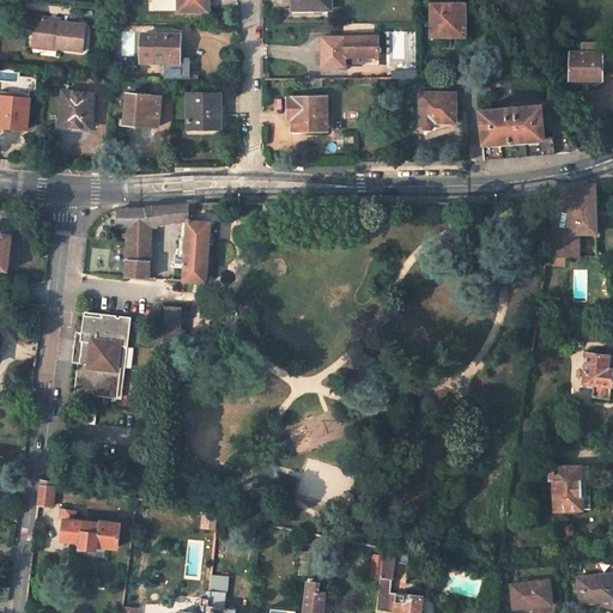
[(174,0),(174,11),(207,11),(207,0),(174,0)]
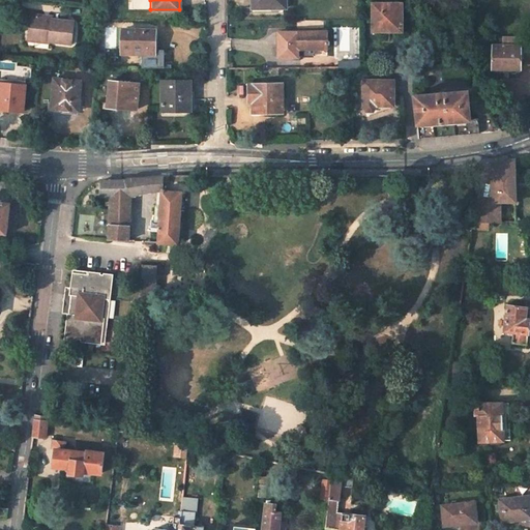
[(401,31),(401,4),(373,4),(373,31),(401,31)]
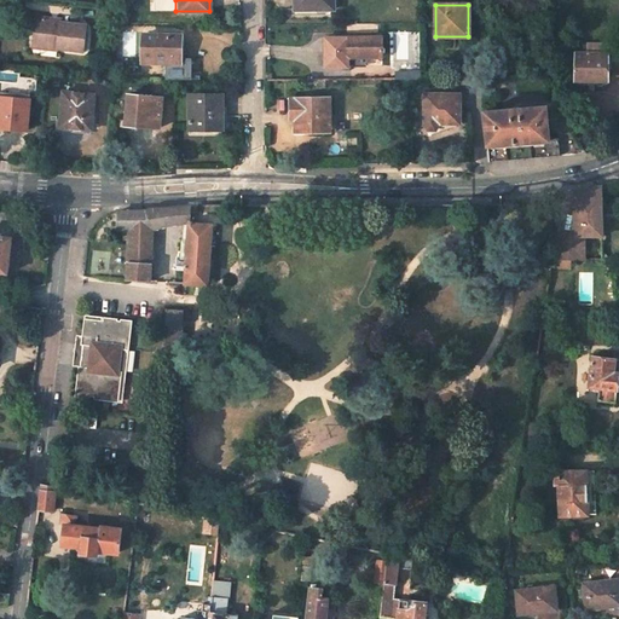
[(50,47),(82,51),(85,24),(52,21),(52,18),(36,17),(34,42),(50,45),(50,47)]
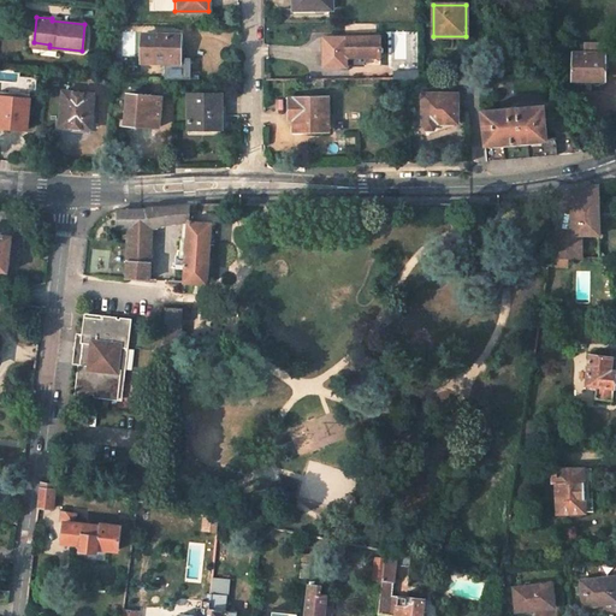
[(178,63),(178,36),(142,35),(142,61),(178,63)]
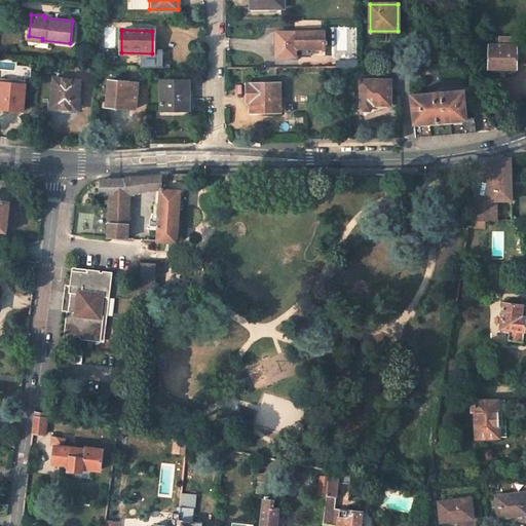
[(323,33),(276,32),(275,55),(294,57),(294,49),(323,50),(323,33)]
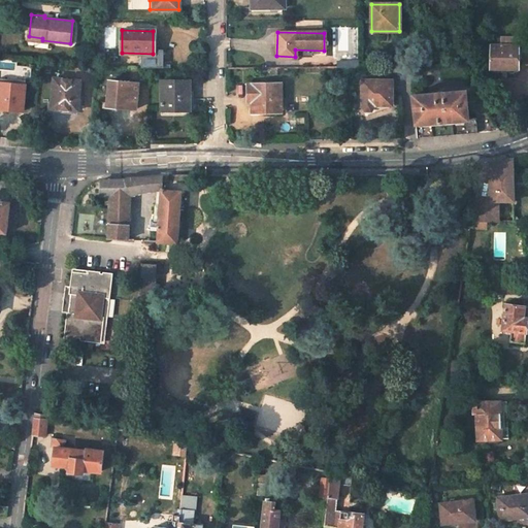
[(517,70),(518,38),(495,37),(494,46),(492,46),(490,69),(517,70)]
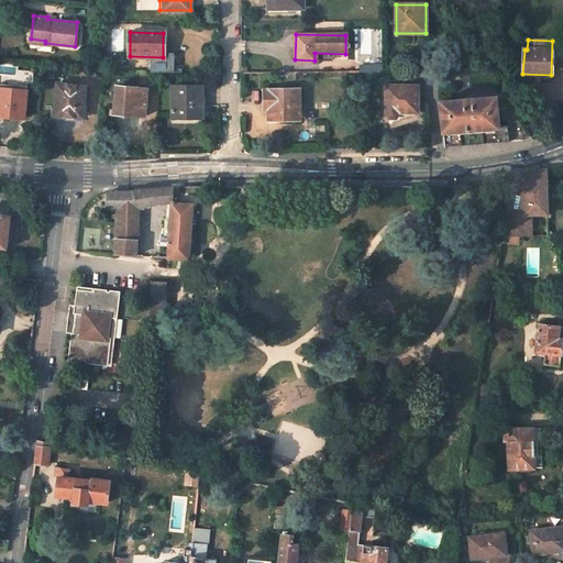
[(0,116),(23,119),(25,86),(0,83),(0,116)]
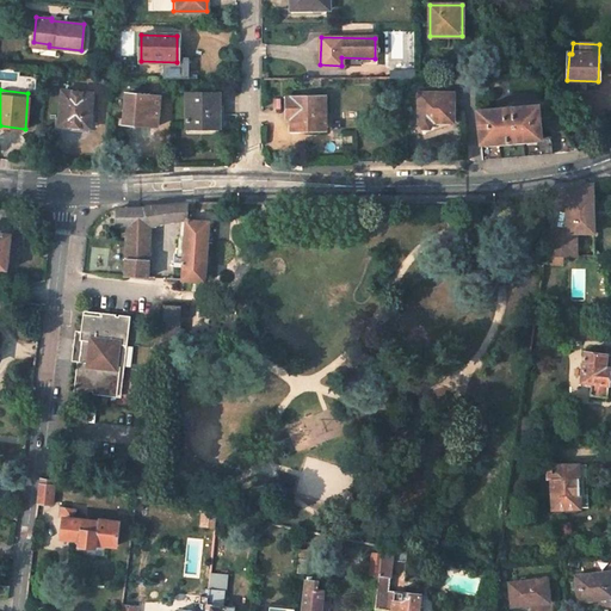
[(88,128),(92,93),(61,90),(57,125),(88,128)]
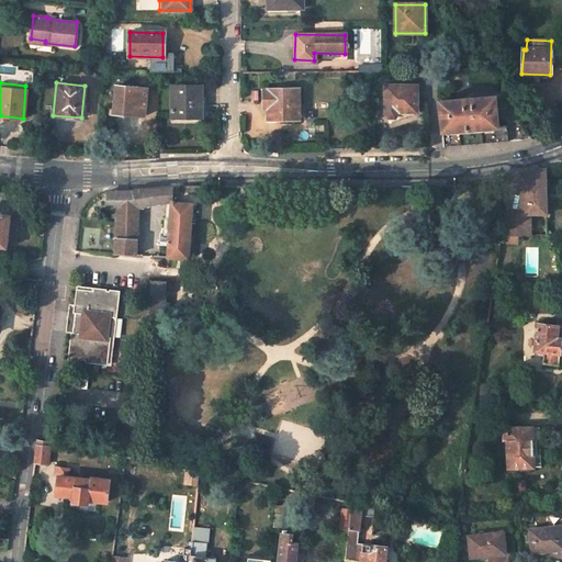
[(201,117),(201,86),(171,87),(172,117),(201,117)]
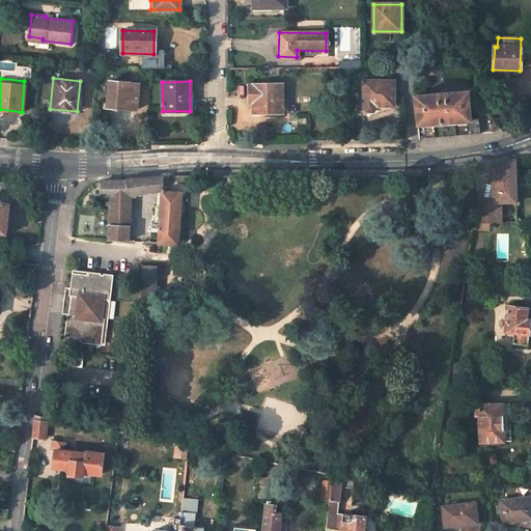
[(393,81),(364,81),(363,103),(367,111),(372,112),(375,104),(393,103),(393,81)]
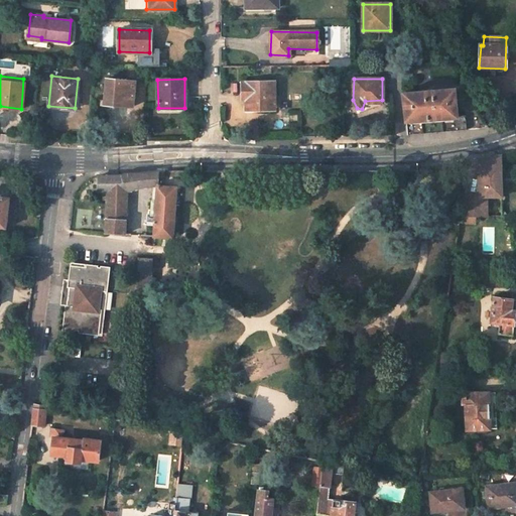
[(130,107),(132,83),(105,80),(103,102),(121,104),(120,106),(130,107)]
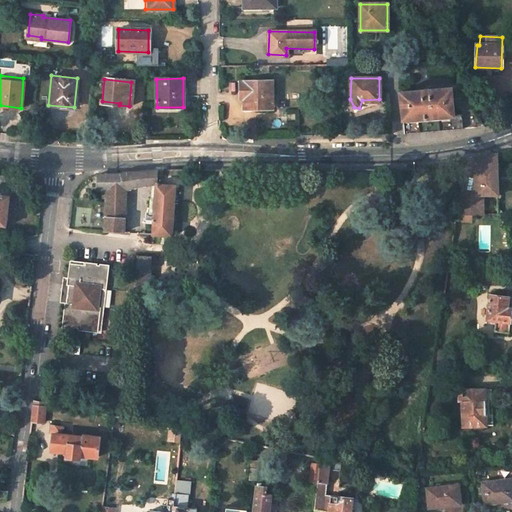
[(272,107),(272,81),(240,80),(240,97),(243,98),(243,108),(272,107)]
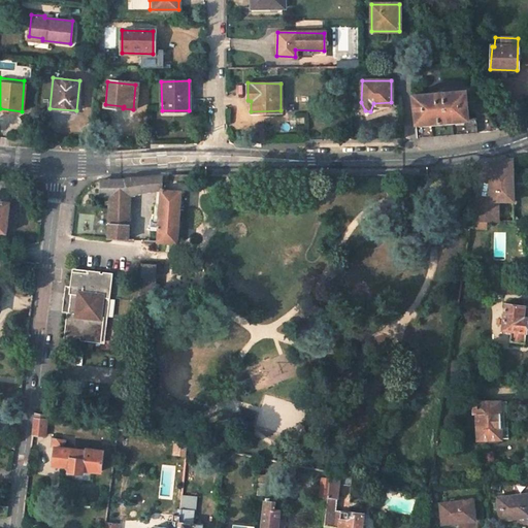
[(469,119),(466,91),(413,95),(417,138),(439,136),(479,133),(476,119),(469,119)]
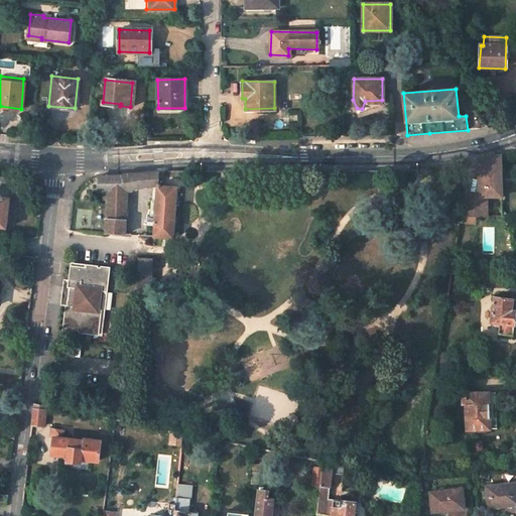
[(469,163),(461,217),(463,225),(476,225),(477,218),(495,218),(496,198),(502,197),(499,155),(489,157),(484,158),(475,160),(469,163)]
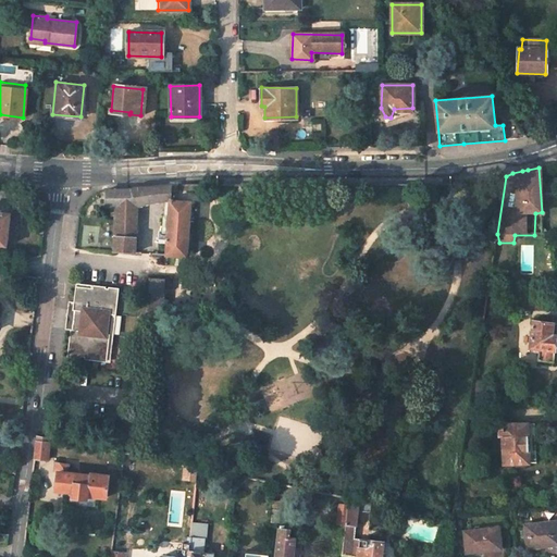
[(118,188),(106,190),(104,205),(116,205),(135,207),(152,201),(164,201),(163,232),(159,232),(158,245),(165,245),(164,256),(186,257),(189,202),(170,201),(171,185),(130,188),(118,188)]
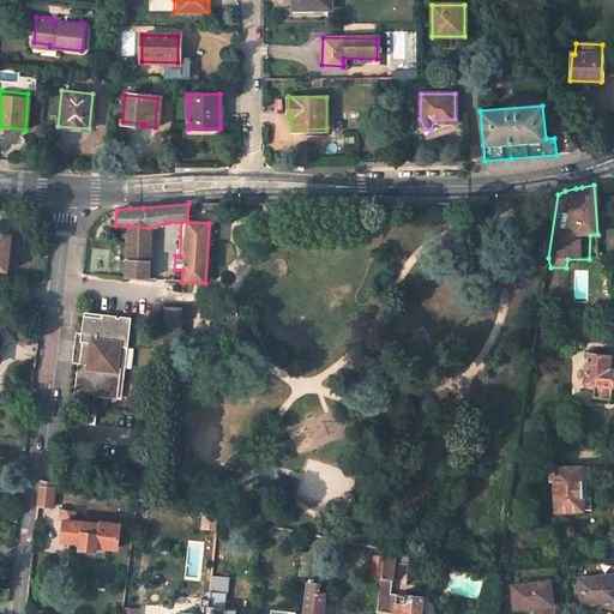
[(149,260),(149,228),(128,226),(126,259),(149,260)]
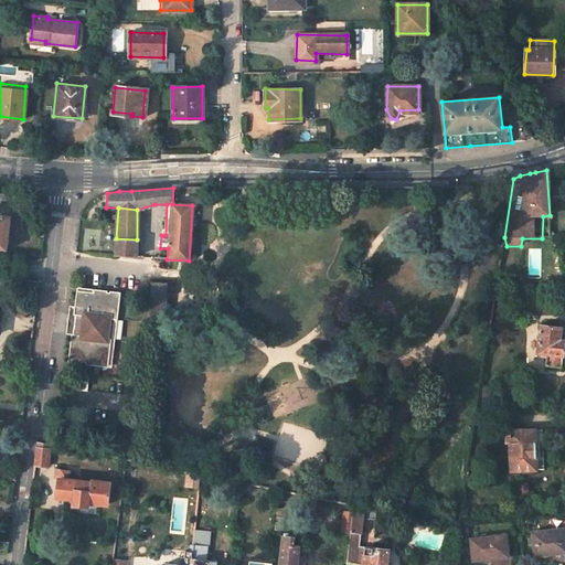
[(0,247),(7,249),(10,216),(0,215),(0,247)]
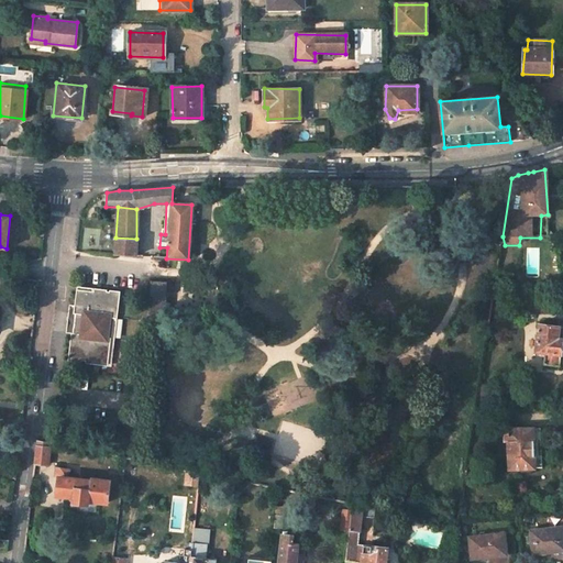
[(135,256),(136,239),(116,238),(116,255),(135,256)]
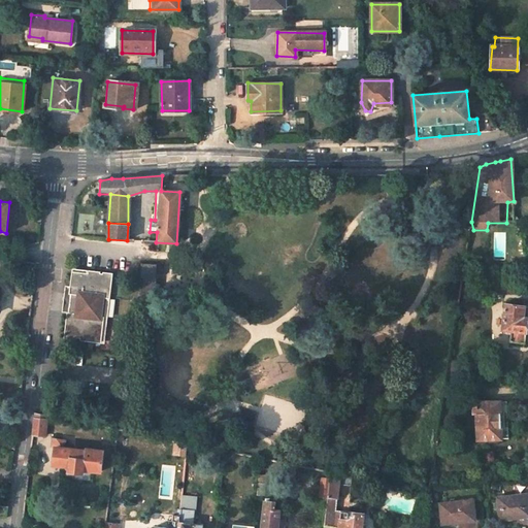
[(156,264),(141,264),(139,290),(141,290),(141,299),(153,299),(153,290),(155,291),(156,264)]
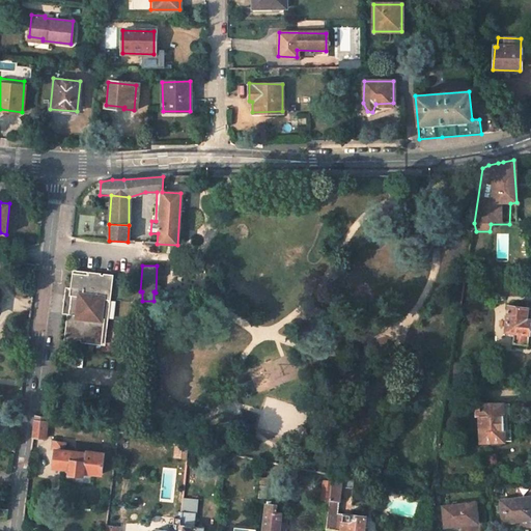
[(88,275),(72,273),(70,296),(72,297),(70,314),(66,314),(63,341),(101,345),(104,319),(101,318),(104,300),(110,301),(114,275),(89,272),(88,275)]
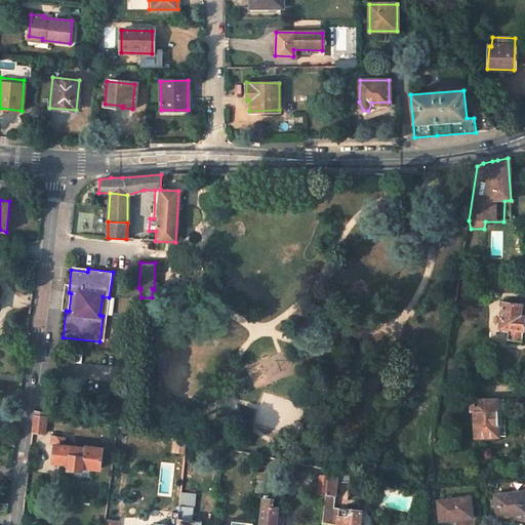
[(520,305),(502,303),(499,328),(508,328),(507,340),(522,341),(524,317),(518,316),(520,305)]
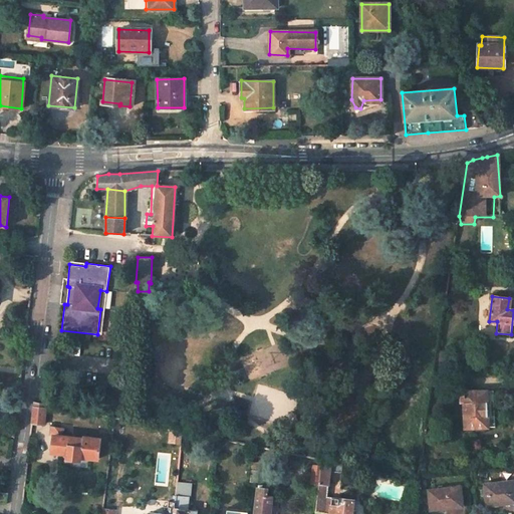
[(488,428),(487,391),(461,392),(461,403),(464,402),(465,429),(488,428)]
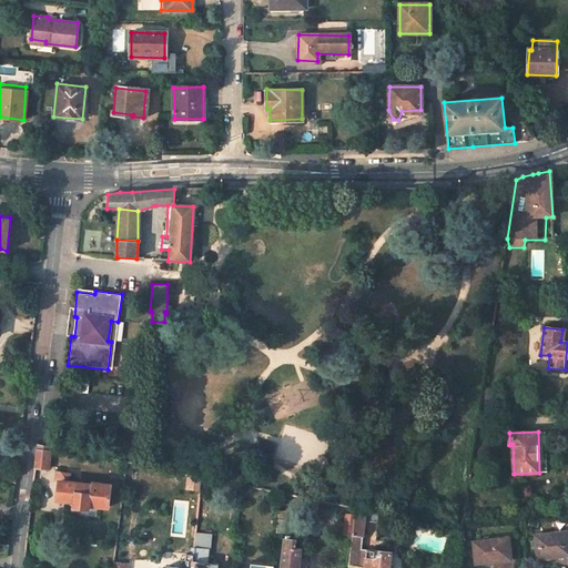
[(36,467),(47,468),(50,447),(38,445),(36,467)]
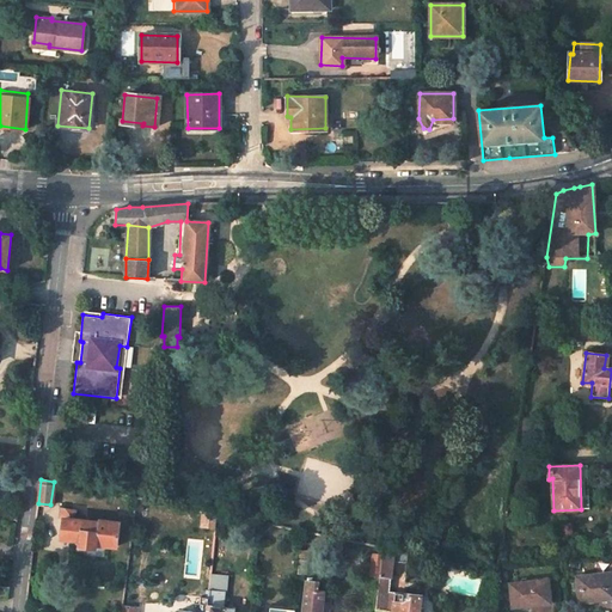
[(99,520),(98,522),(75,519),(77,510),(62,508),(61,518),(63,518),(61,538),(80,540),(79,545),(96,548),(96,544),(116,548),(120,524),(99,520)]
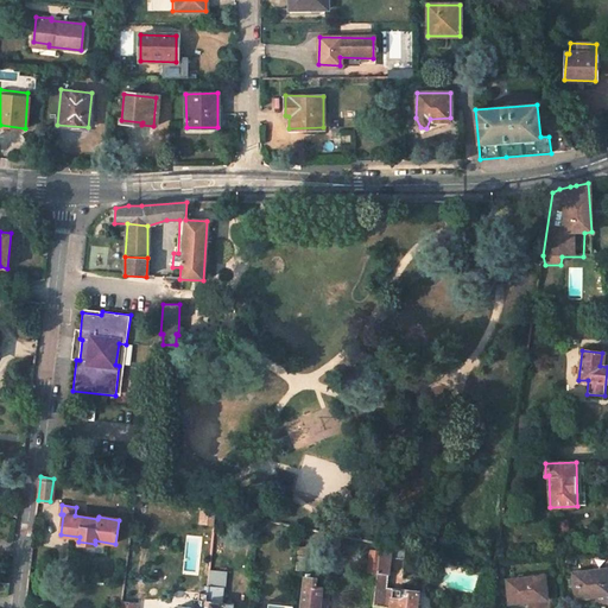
[(18,507),(0,506),(0,513),(17,515),(18,507)]
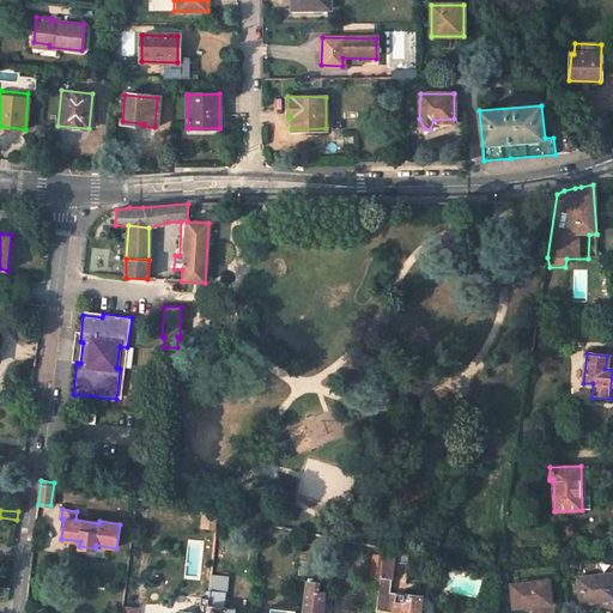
[(375,547),(371,577),(380,578),(383,548),(375,547)]
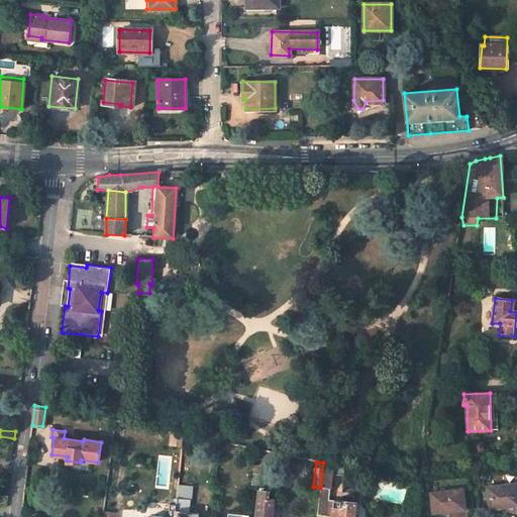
[(317,516),(326,516),(329,499),(333,473),(344,475),(345,467),(323,462),(320,488),(317,516)]
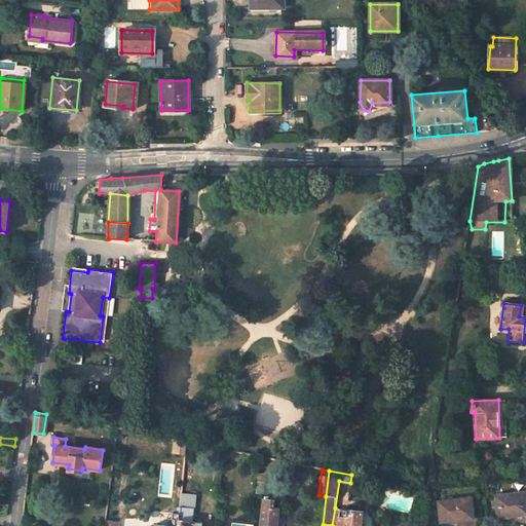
[(200,525),(201,523),(187,522),(187,517),(185,517),(186,509),(194,510),(195,495),(180,493),(178,514),(177,525),(200,525)]
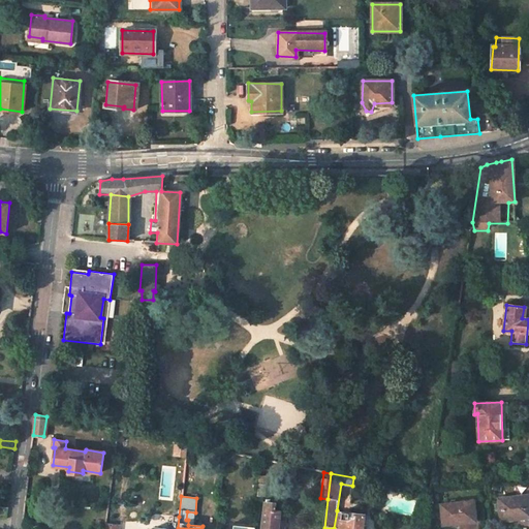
[(528,496),(499,500),(502,521),(528,517),(528,496)]
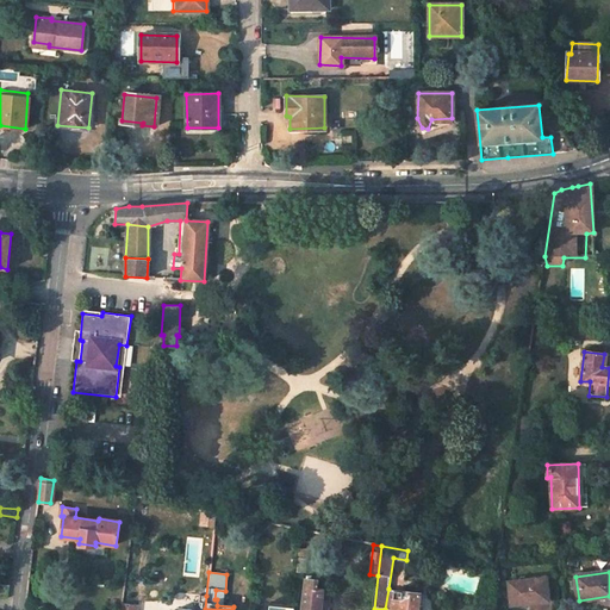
[(310,577),(306,576),(302,609),(319,609),(323,589),(319,589),(321,580),(309,579),(310,577)]
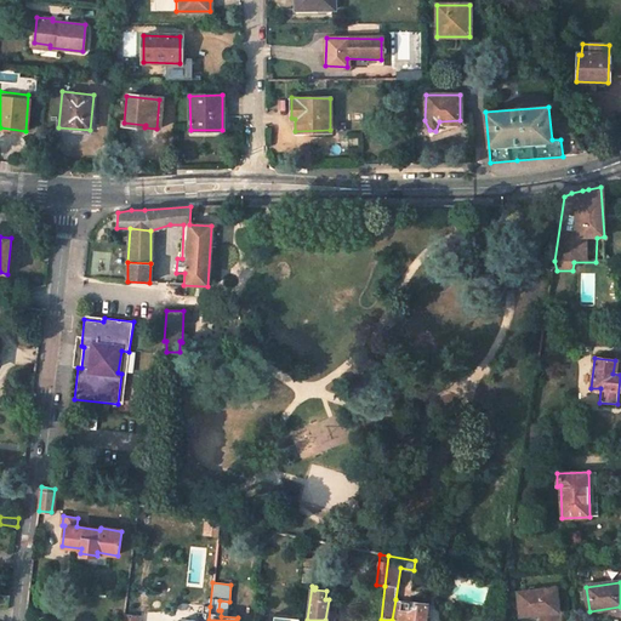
[(559,613),(556,590),(519,593),(520,616),(559,613)]
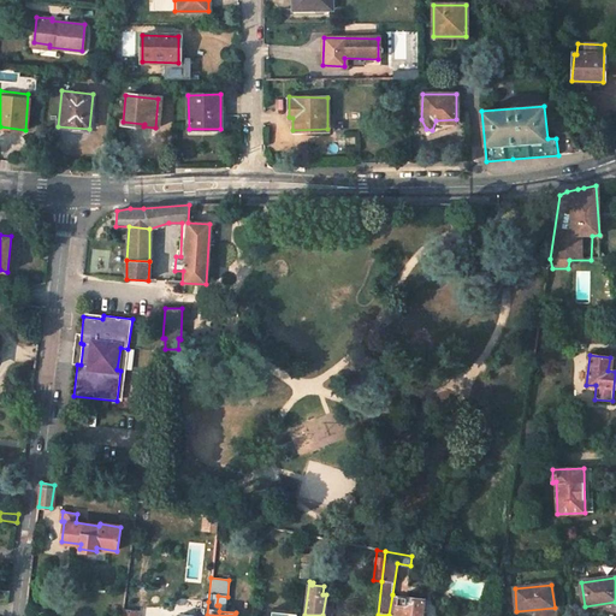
[(422,615),(425,599),(392,594),(389,615),(390,615),(422,615)]
